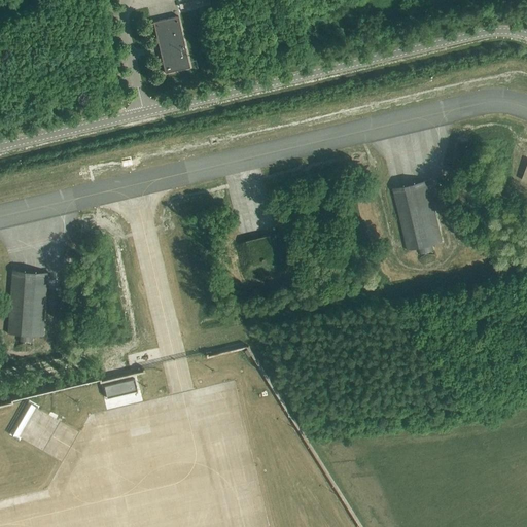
[(197,11),(195,1),(184,3),(187,13),(197,11)]
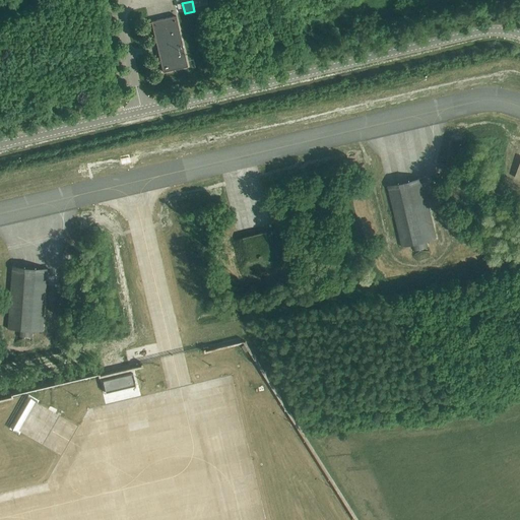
[(176,16),(151,21),(163,72),(188,67),(176,16)]
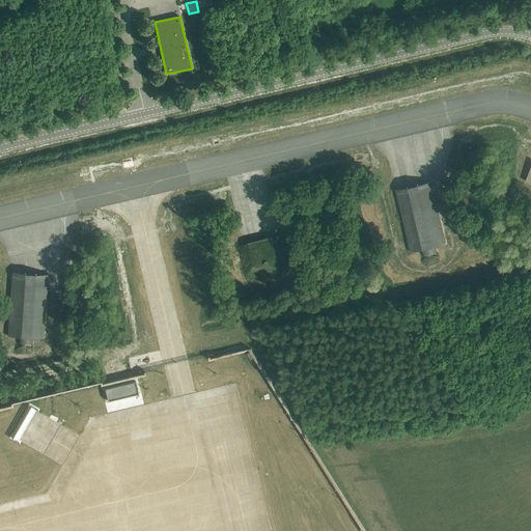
[(410,252),(420,250),(421,256),(437,253),(435,246),(445,244),(435,199),(431,182),(395,190),(410,252)]
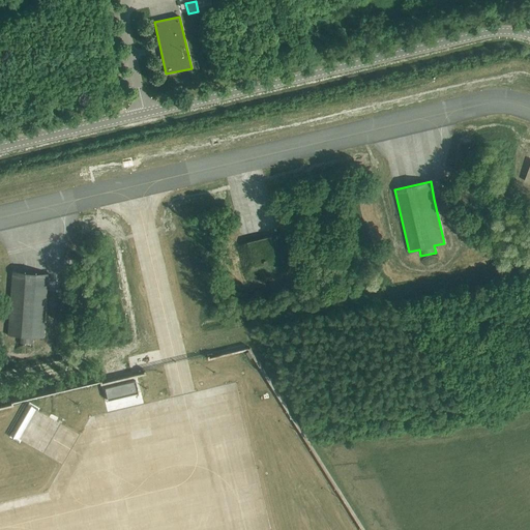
[(237,245),(273,237),(283,235),(283,234),(237,244),(237,245)]
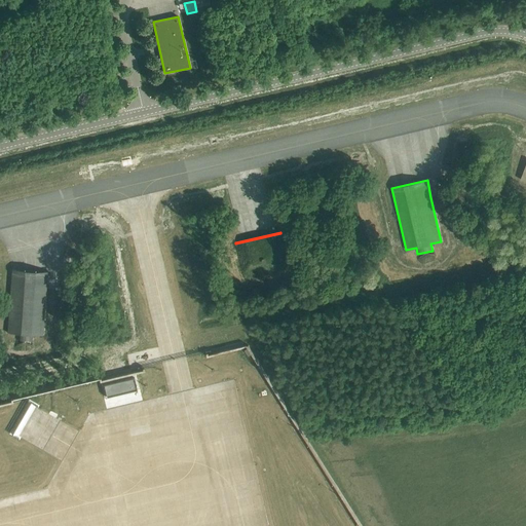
[(7,332),(17,333),(16,340),(33,341),(33,334),(43,335),(47,271),(11,269),(7,332)]
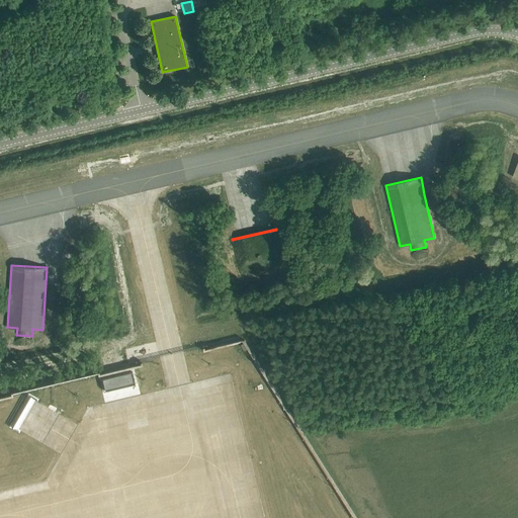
[(105,391),(106,391),(110,390),(114,389),(118,387),(121,386),(125,386),(130,385),(134,384),(135,383),(133,371),(102,378),(105,391)]
